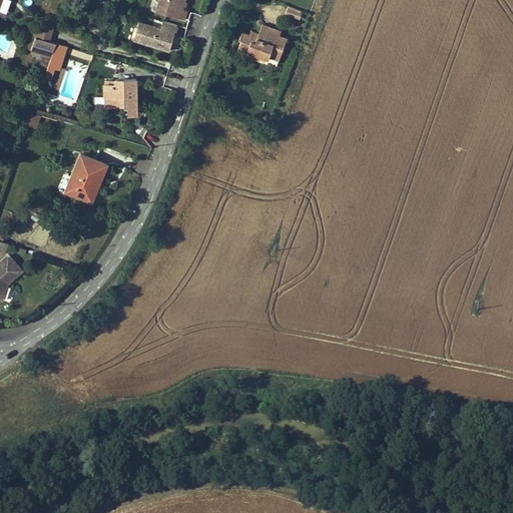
[(158,0),(156,11),(184,19),(187,10),(182,8),(184,0),(158,0)]
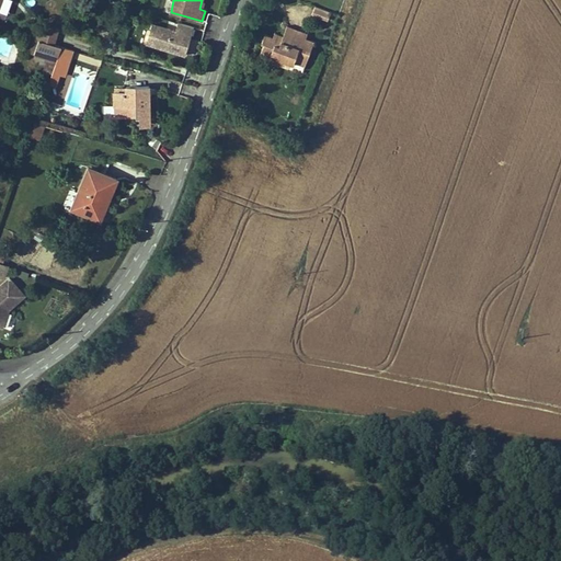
[(331,12),(316,6),(312,14),(324,19),(328,12),(331,13),(331,12)]
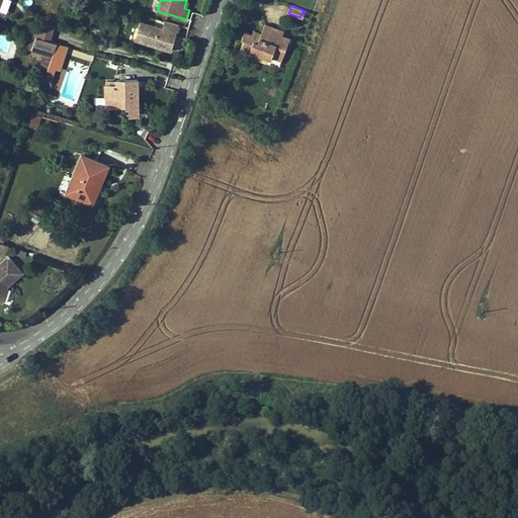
[(140,41),(171,51),(179,25),(164,21),(162,28),(141,22),(138,31),(143,32),(140,41)]
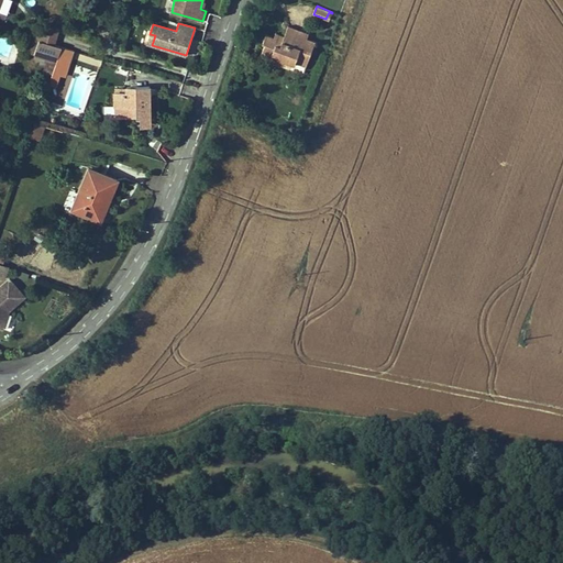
[(301,31),(288,25),(284,36),(283,41),(296,46),(301,31)]
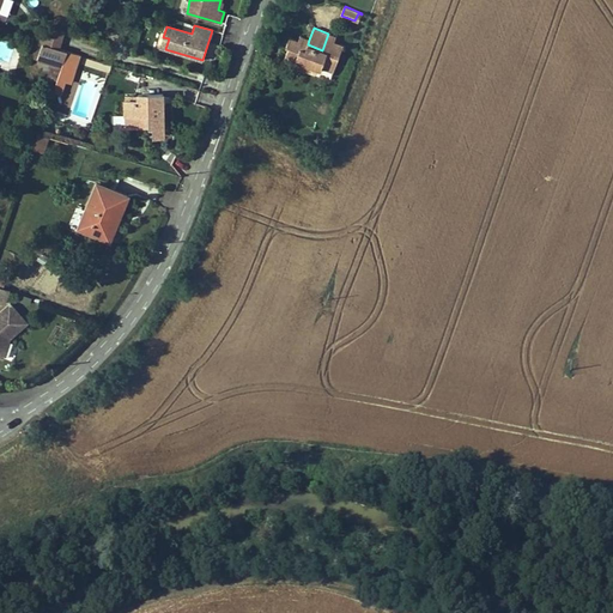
[(308,44),(309,40),(301,36),(298,41),(290,37),(286,47),(289,47),(285,59),(293,61),(296,62),(296,61),(307,65),(321,70),(322,67),(323,64),(335,68),(335,67),(331,66),(334,58),(338,59),(344,46),(334,42),(332,41),(334,36),(328,34),(322,50),(308,44)]
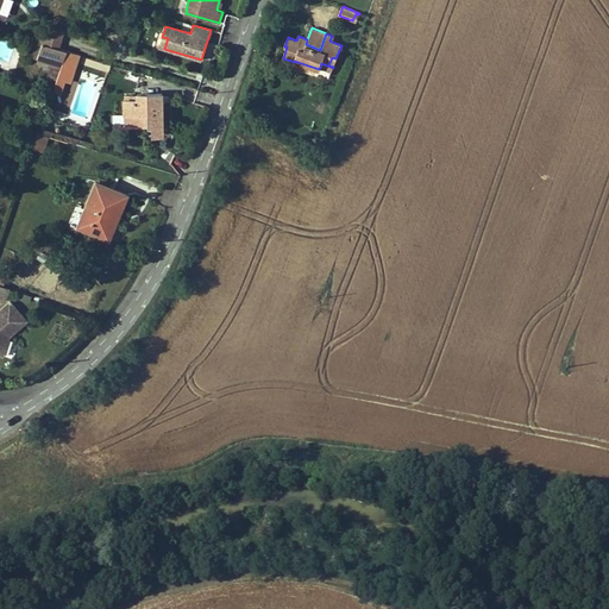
[(23,55),(37,58),(42,43),(29,39),(23,55)]
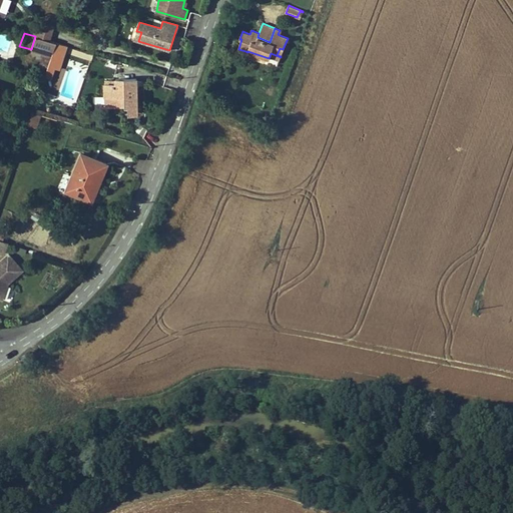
[(52,56),(56,42),(35,36),(31,49),(45,54),(52,56)]
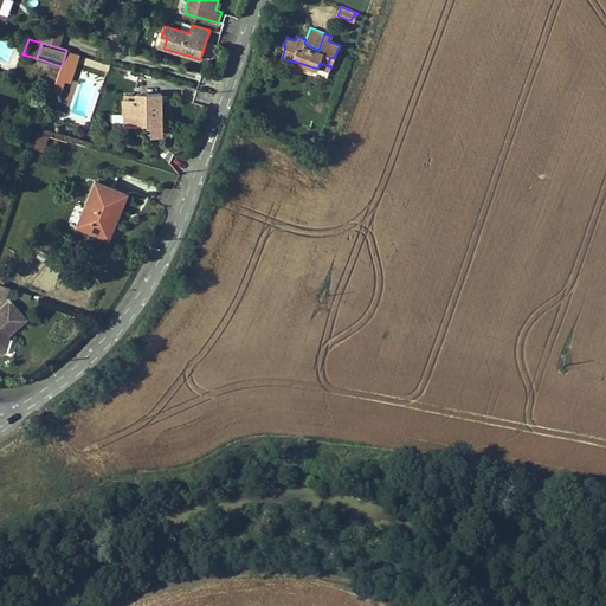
[(62,66),(57,77),(64,79),(66,71),(69,66),(73,69),(78,53),(66,50),(62,66)]
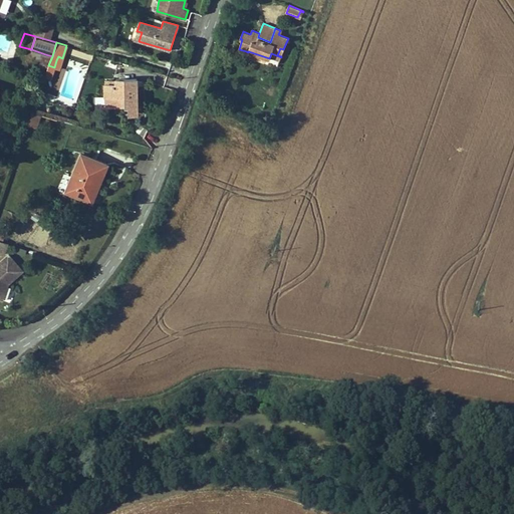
[(257,54),(248,51),(248,52),(246,51),(245,55),(255,59),(257,54)]
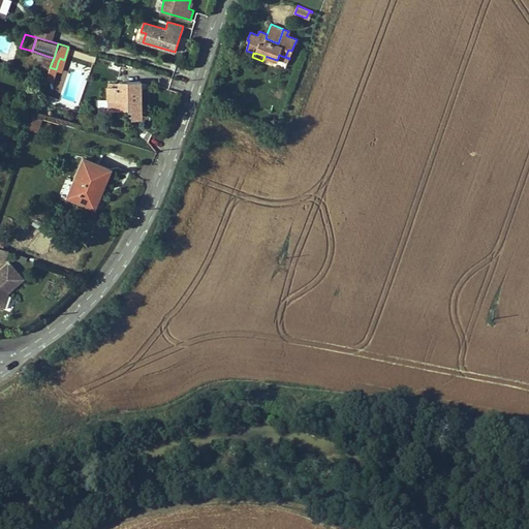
[(43,87),(47,79),(50,67),(54,58),(47,56),(36,85),(43,87)]
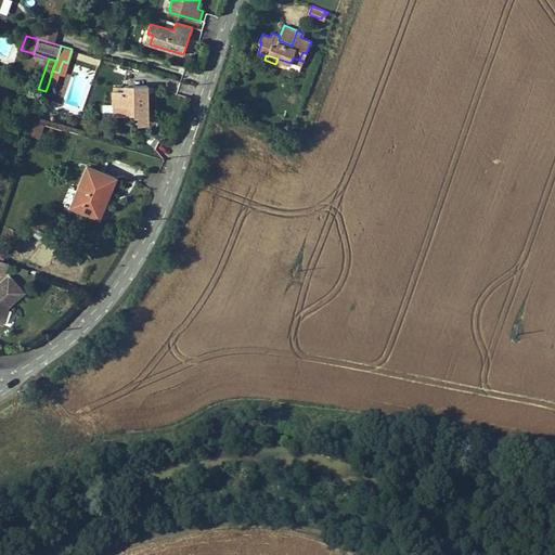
[(52,71),(49,82),(54,85),(59,73),(52,71)]
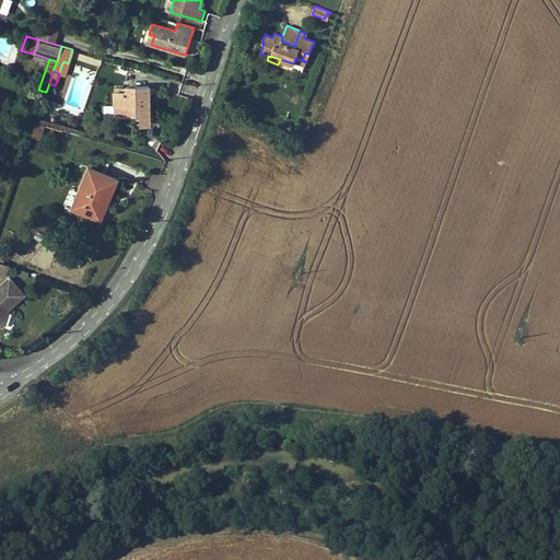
[(149,85),(126,85),(126,88),(119,88),(119,92),(114,92),(115,115),(136,115),(136,116),(139,116),(139,124),(149,124),(149,85)]
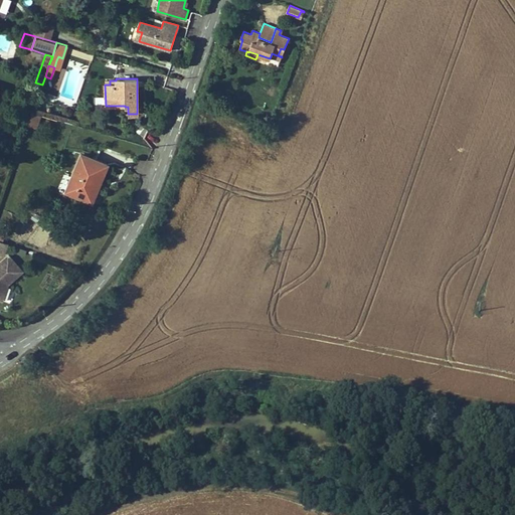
[(104,95),(95,96),(95,105),(105,104),(104,95)]
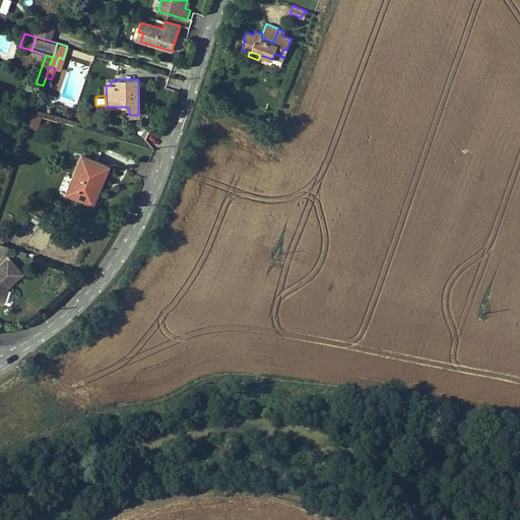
[(40,116),(34,114),(33,114),(28,126),(36,129),(40,116)]
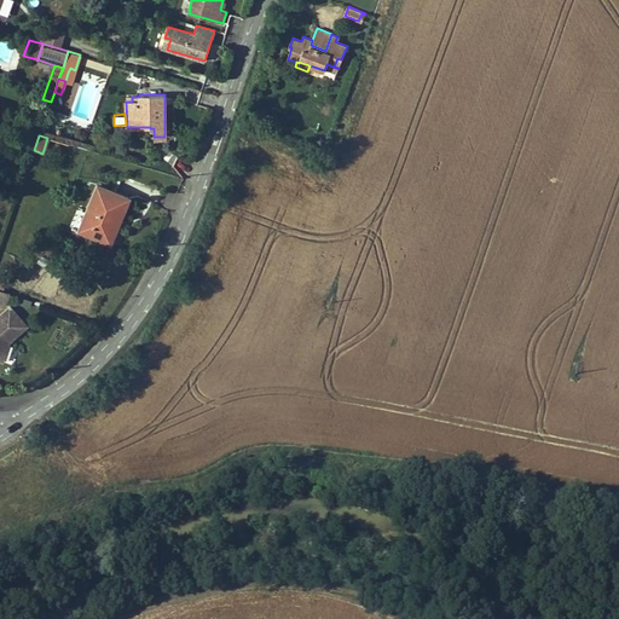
[(79,229),(111,242),(131,196),(98,181),(79,229)]
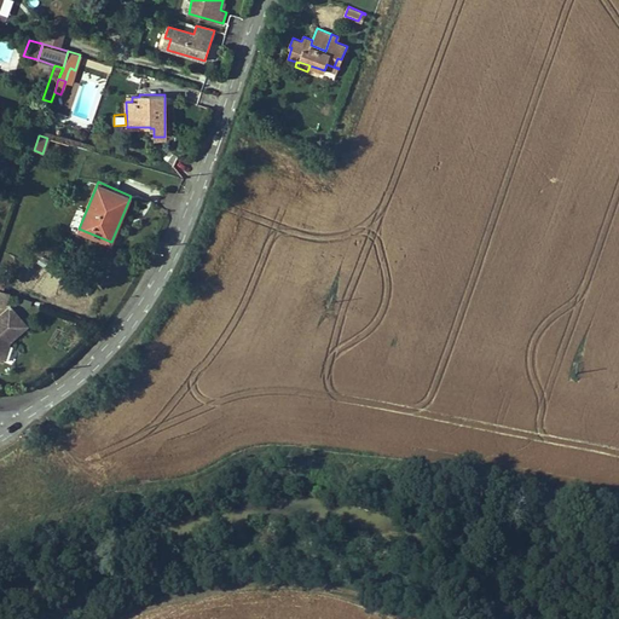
[(4,290),(0,289),(0,290),(0,305),(6,305),(11,293),(4,290)]
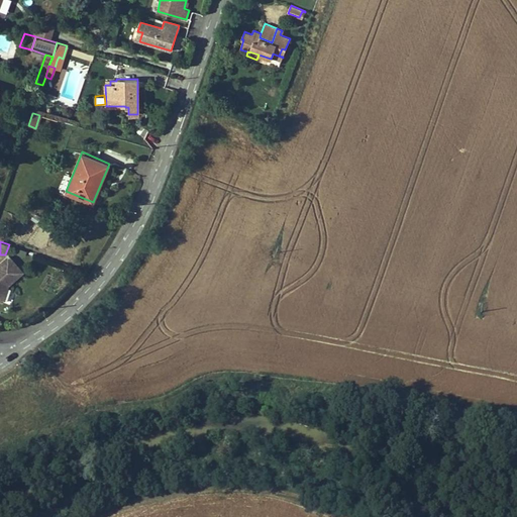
[(0,301),(2,302),(8,285),(23,272),(9,255),(0,263),(0,301)]
